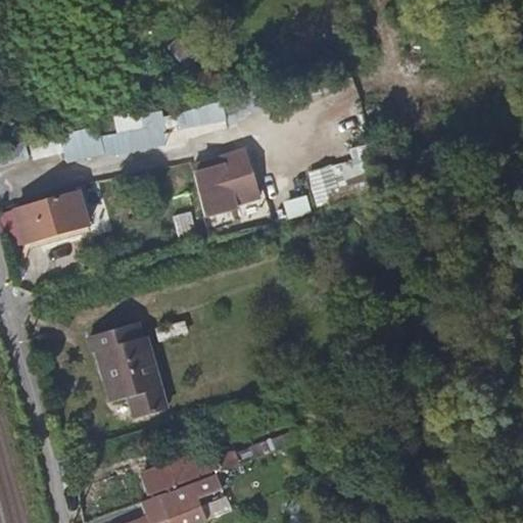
[(183,112),(188,130),(225,120),(220,102),(183,112)]
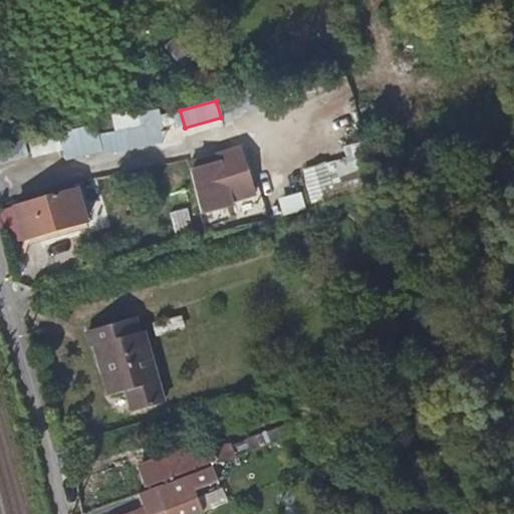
[(91,154),(166,148),(163,109),(112,113),(113,127),(64,132),(67,169),(85,167),(86,168),(92,168),(91,154)]
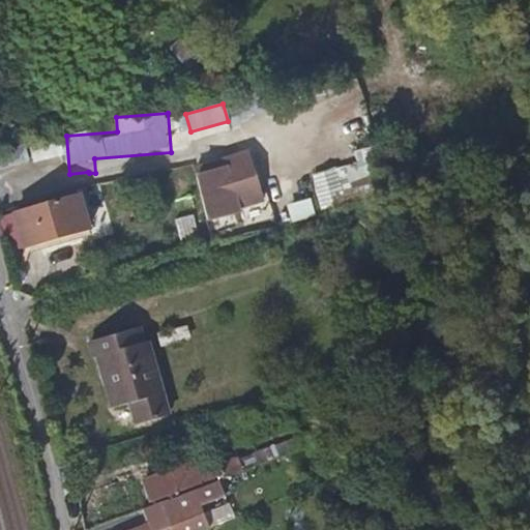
[(64,158),(63,141),(32,142),(33,160),(64,158)]
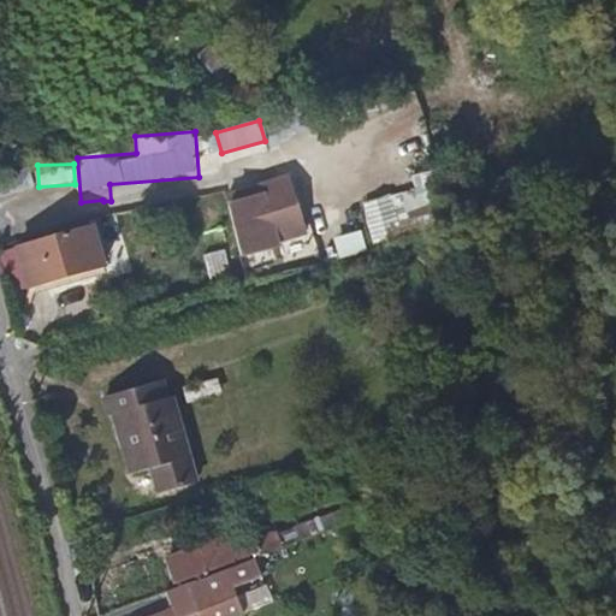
[(314,242),(295,185),(229,206),(246,261),(314,242)]
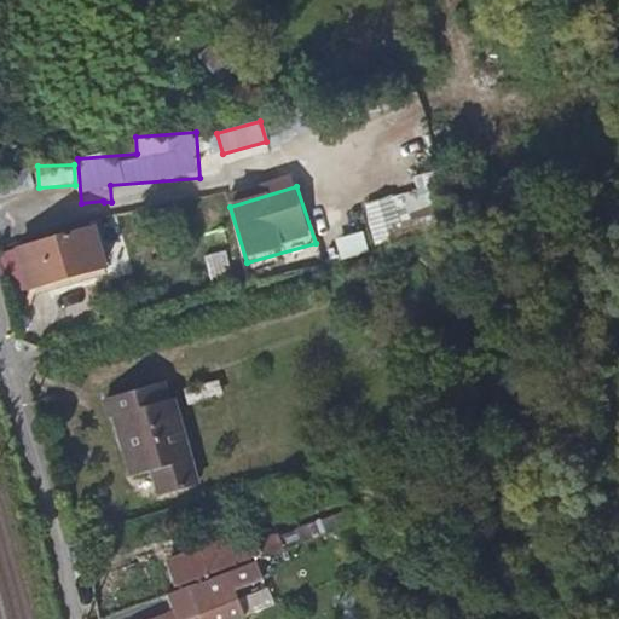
[(366,201),(371,242),(420,236),(414,195),(366,201)]
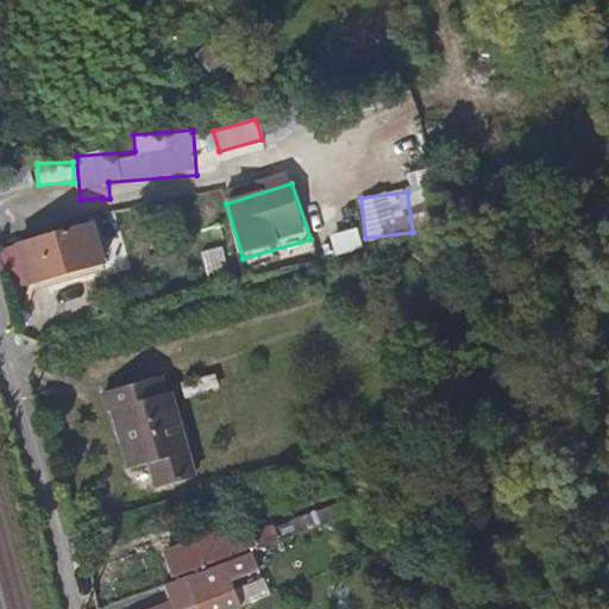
[(357,245),(350,214),(324,221),(330,252),(357,245)]
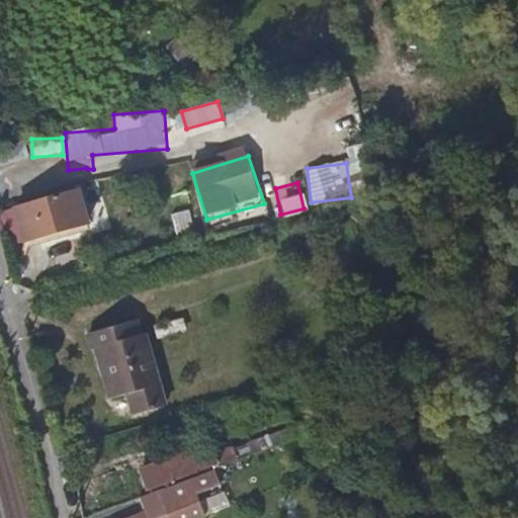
[(65,230),(57,202),(62,200),(60,195),(13,208),(22,242),(65,230)]
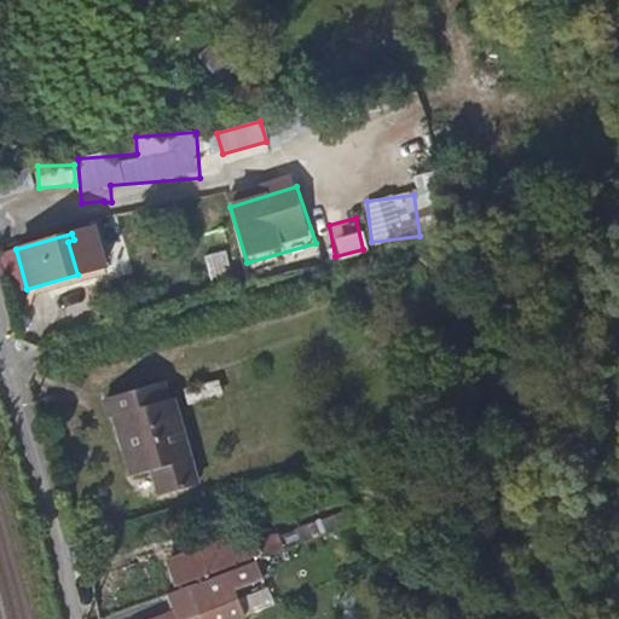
[(227,250),(206,255),(212,284),(233,279),(227,250)]
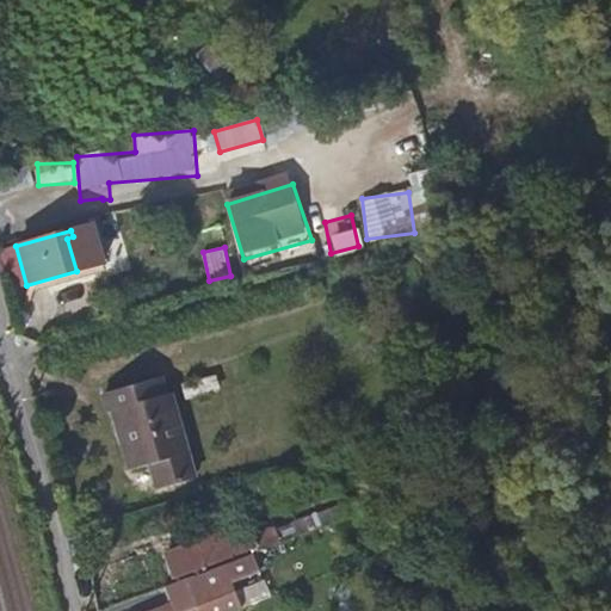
[(186,401),(221,392),(216,375),(181,384),(186,401)]
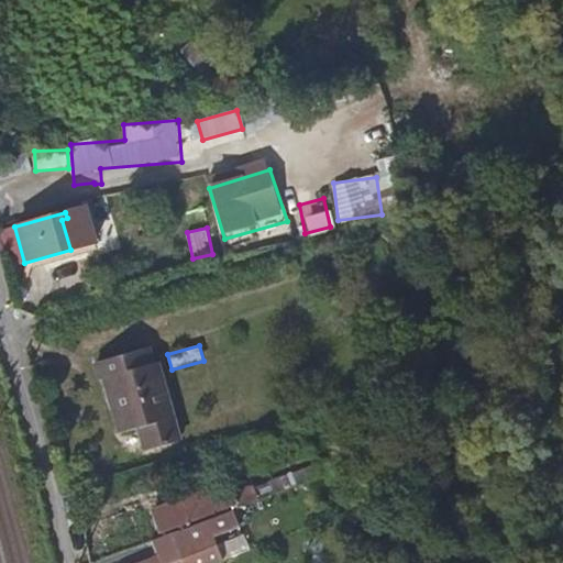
[(176,441),(153,363),(130,367),(124,352),(98,360),(118,431),(143,424),(151,448),(176,441)]
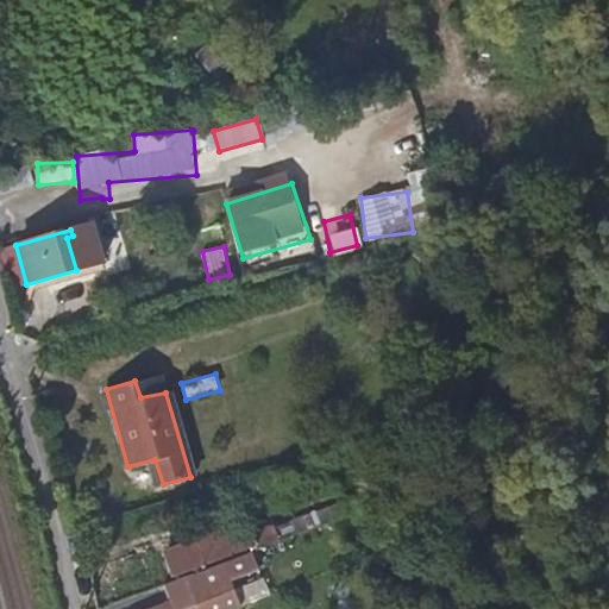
[(255,546),(382,497),(376,484),(276,523),(274,522),(252,531),(246,520),(212,533),(208,523),(192,529),(195,540),(164,552),(173,576),(248,546),(249,548),(255,546)]
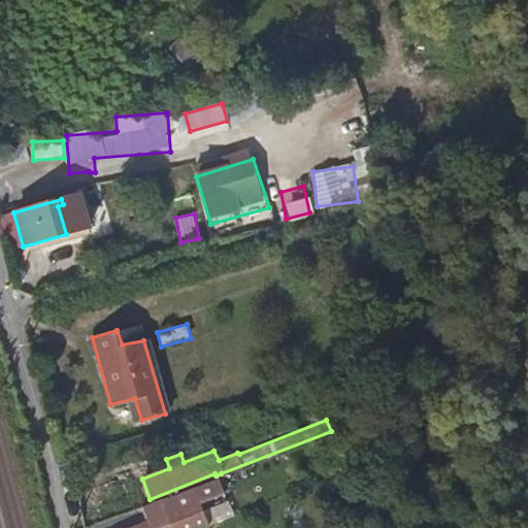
[(167,527),(162,515),(200,500),(222,492),(219,485),(224,483),(221,473),(216,475),(195,484),(140,505),(146,519),(123,527),(167,527)]
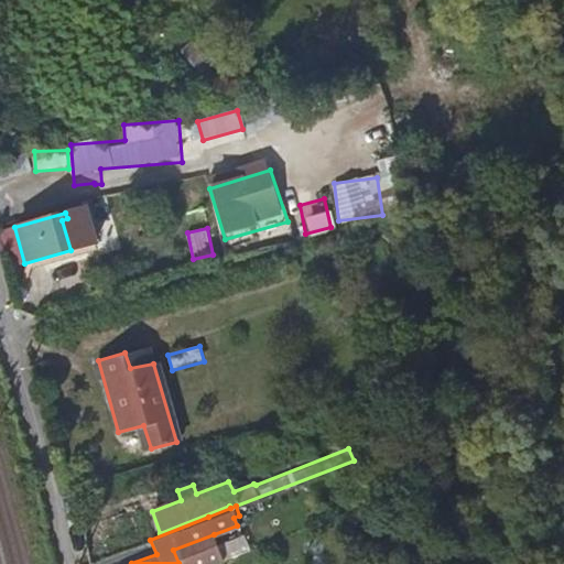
[(204,563),(223,556),(214,534),(173,550),(179,563),(204,563)]
